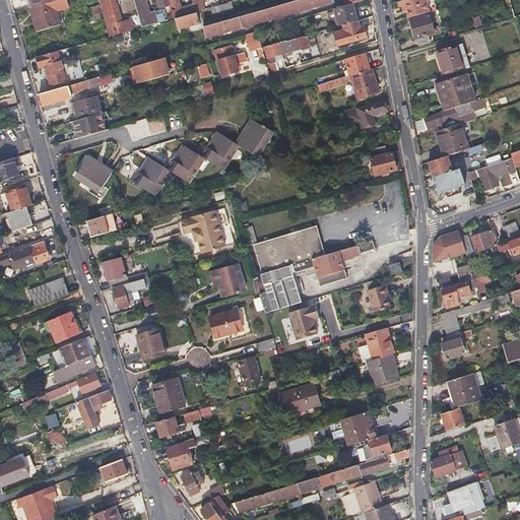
[(29,7),(33,19),(36,31),(60,24),(53,0),(31,6),(29,7)]
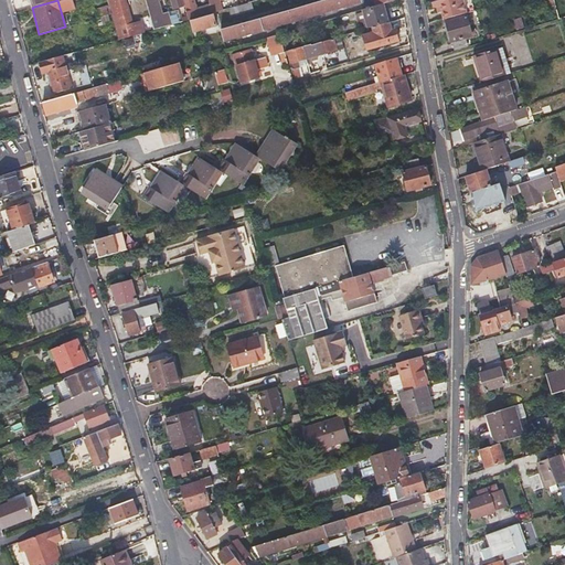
[(130,23),(127,10),(124,0),(107,0),(116,28),(125,25),(130,23)]
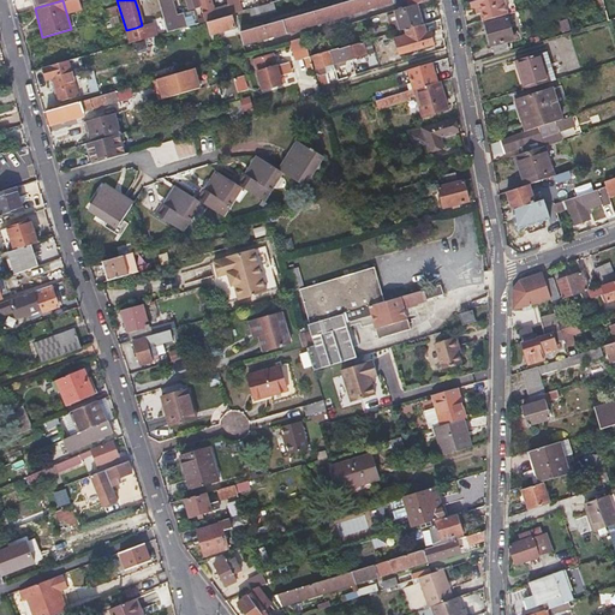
[(156,0),(161,17),(167,15),(174,12),(169,0),(156,0)]
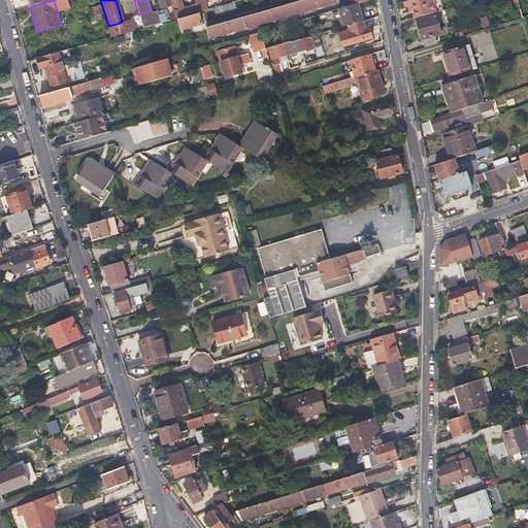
[(170,0),(172,7),(175,18),(184,15),(179,0),(170,0)]
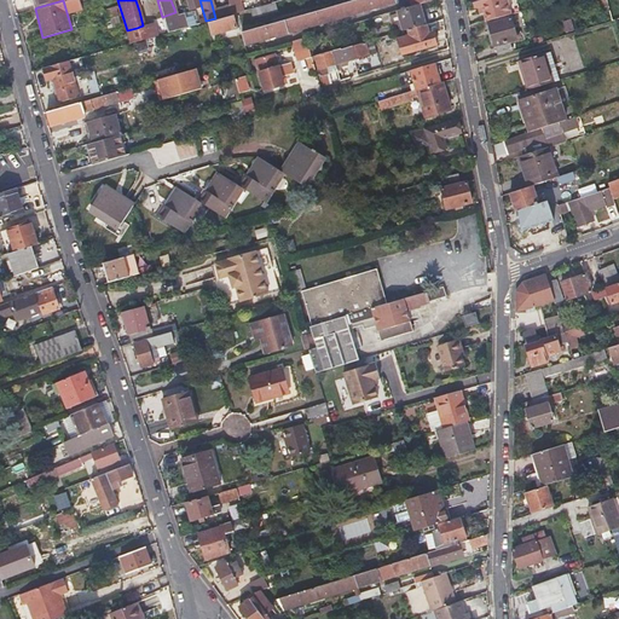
[(218,11),(219,17),(243,10),(239,0),(231,0),(232,6),(218,11)]
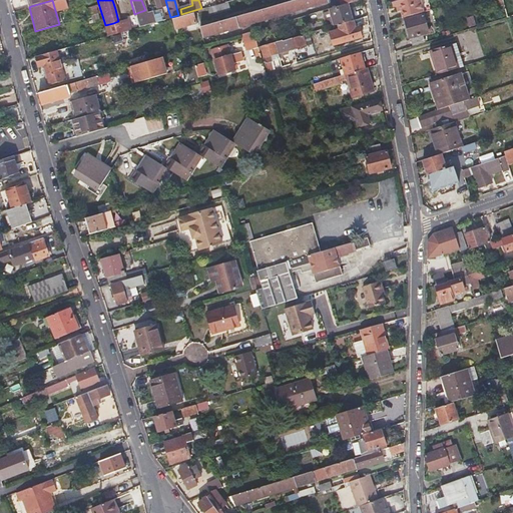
[(200,37),(236,27),(274,16),(328,1),(327,0),(292,0),(197,27),(200,37)]
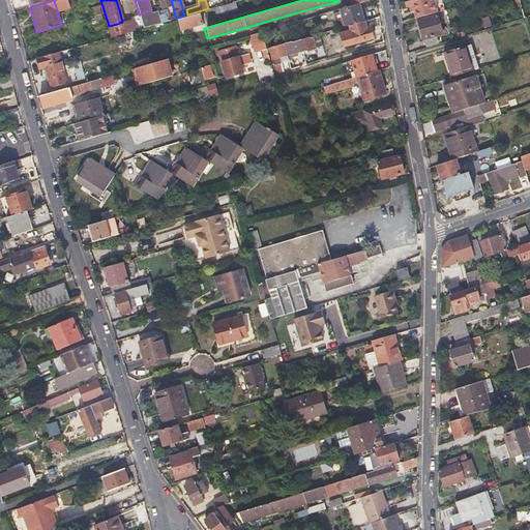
[(418,18),(436,12),(432,0),(405,0),(407,6),(408,5),(410,12),(414,10),(416,18),(418,18)]
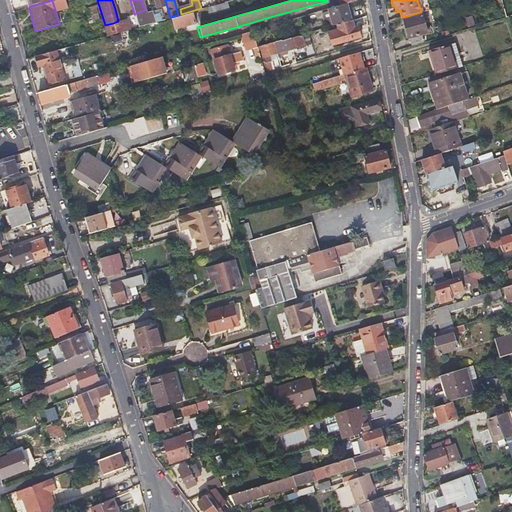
[(228,8),(226,1),(225,1),(214,5),(206,7),(208,14),(220,11),(228,8)]
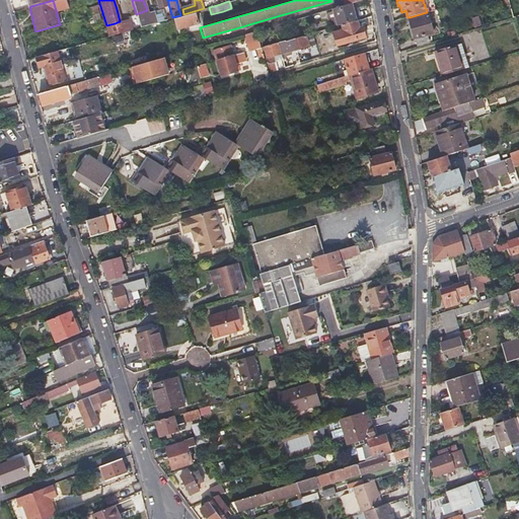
[(357,21),(351,3),(346,5),(334,9),(339,26),(343,24),(357,21)]
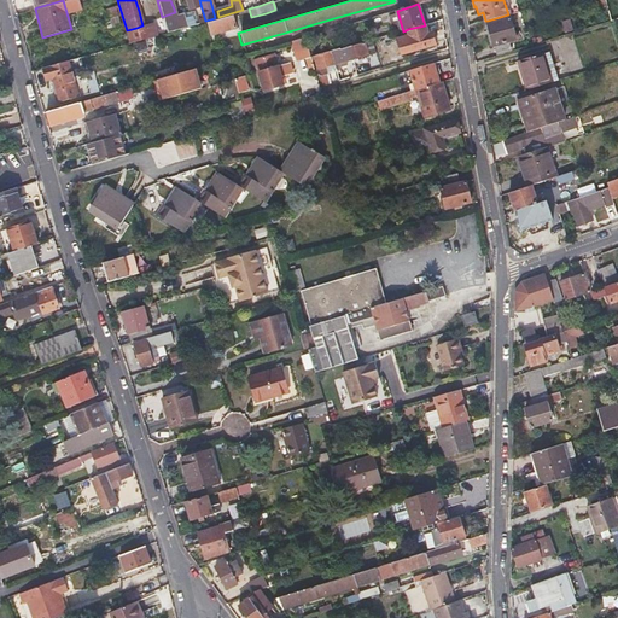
[(196,23),(205,21),(202,9),(192,11),(196,23)]
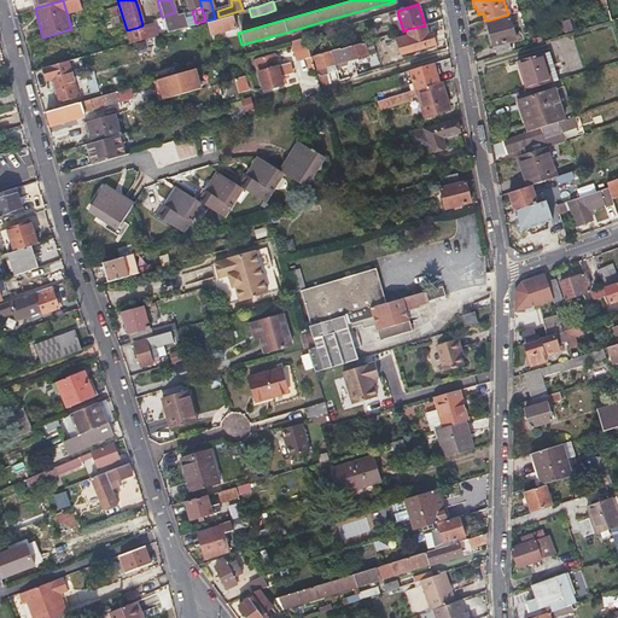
[(516,40),(508,15),(488,21),(489,22),(489,23),(487,24),(496,56),(511,51),(508,42),(516,40)]
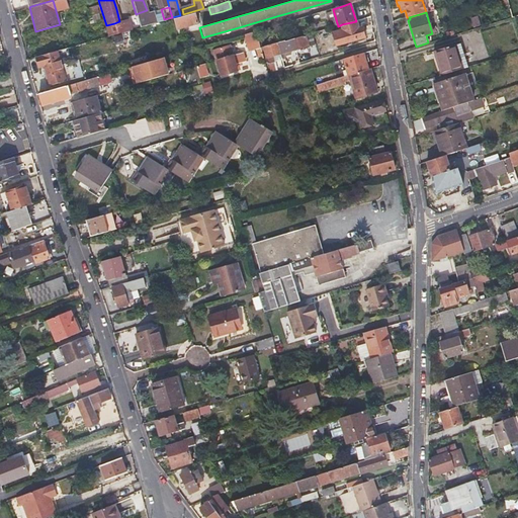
[(177,28),(187,25),(196,22),(193,13),(174,18),(177,28)]
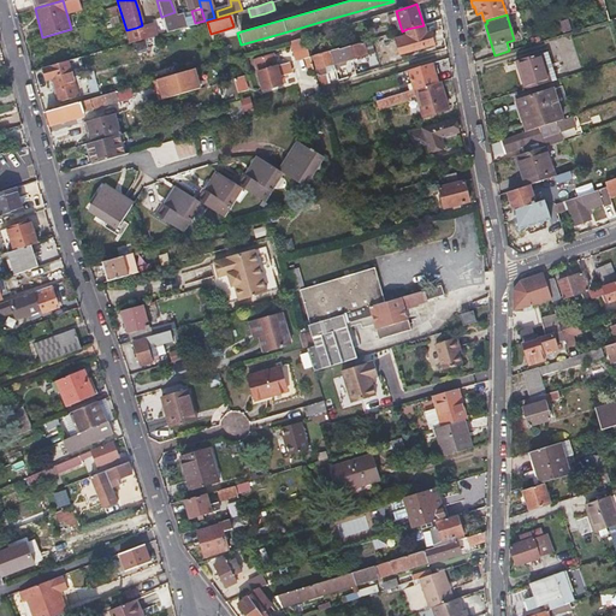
[(166,31),(173,30),(179,28),(177,18),(164,22),(166,31)]
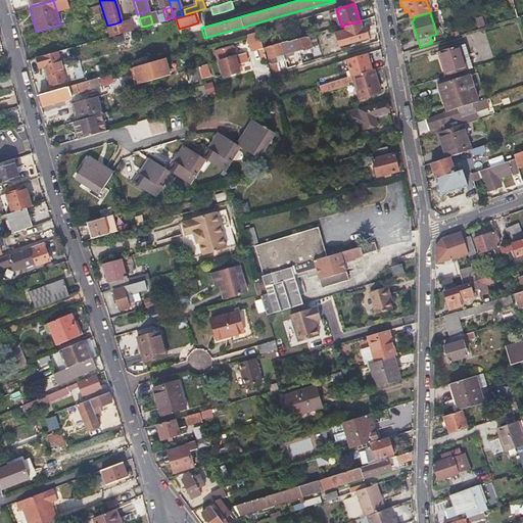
[(362,29),(360,21),(345,25),(346,30),(342,31),(346,44),(368,37),(366,28),(362,29)]
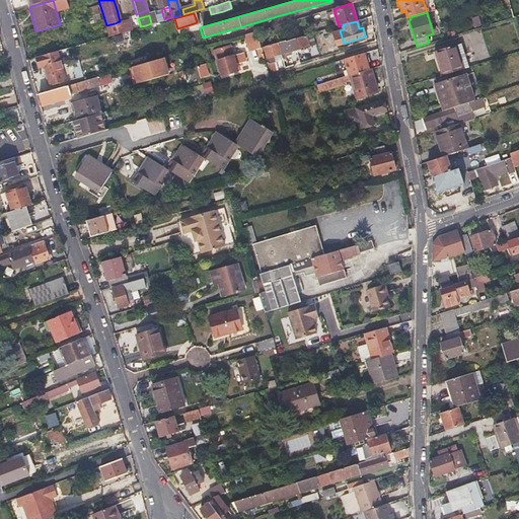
[(118,33),(115,23),(106,25),(109,35),(118,33)]
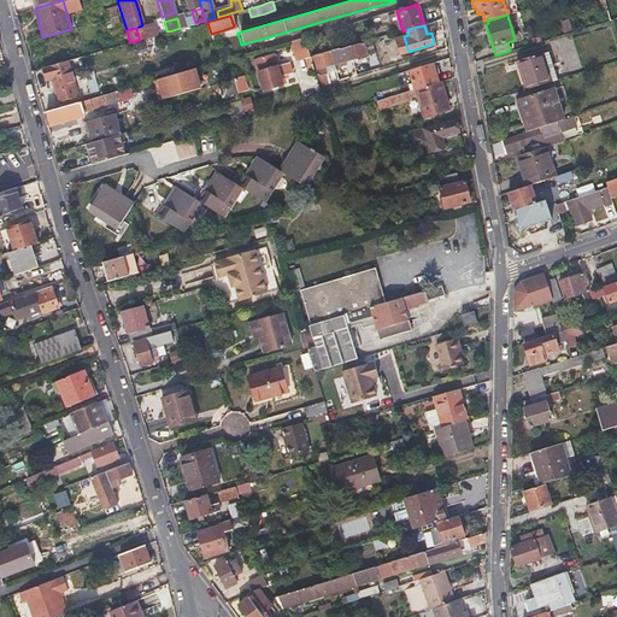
[(311,57),(306,36),(292,40),(297,60),(307,58),(311,57)]
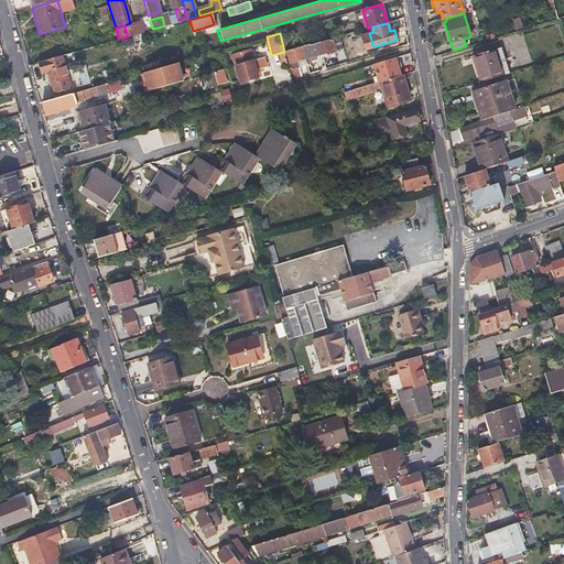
[(333,39),(318,43),(322,54),(336,50),(333,39)]
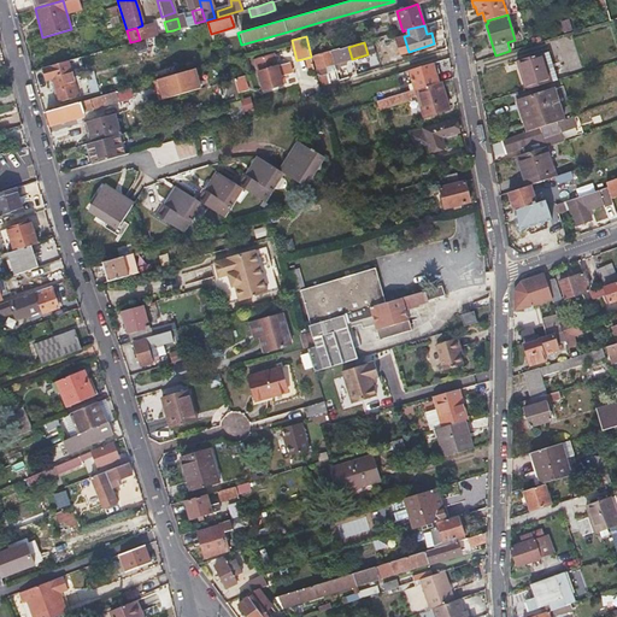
[(352,59),(348,47),(330,52),(334,64),(339,63),(340,66),(346,65),(345,60),(352,59)]
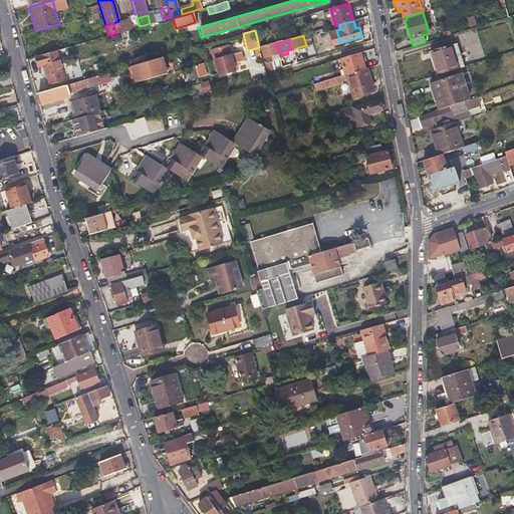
[(265,57),(278,53),(275,43),(259,48),(260,51),(263,50),(265,57)]
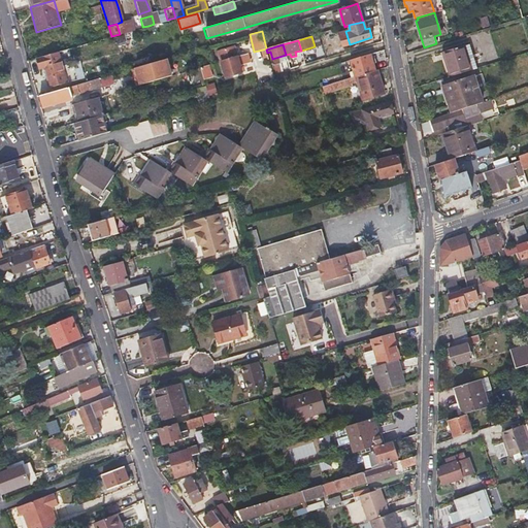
[(464,45),(455,48),(446,51),(451,67),(448,68),(451,76),(472,69),(464,45)]
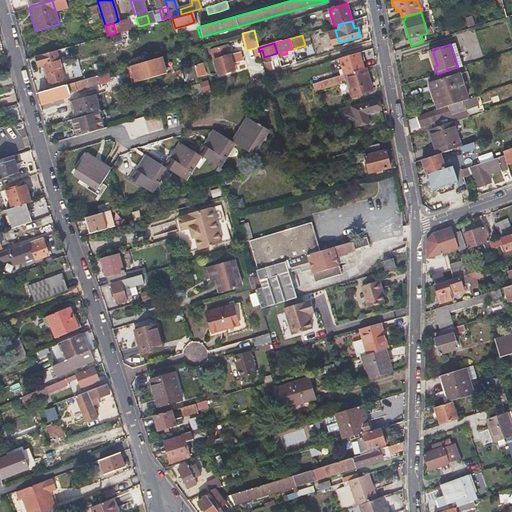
[(213,50),(218,68),(220,75),(236,71),(234,64),(243,61),(241,53),(231,55),(229,46),(213,50)]
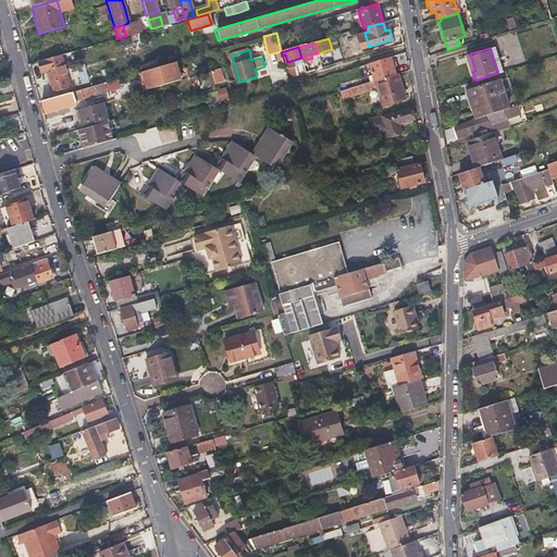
[(54,91),(62,89),(71,87),(65,69),(73,66),(71,61),(64,63),(62,54),(38,61),(40,70),(47,69),(54,91)]
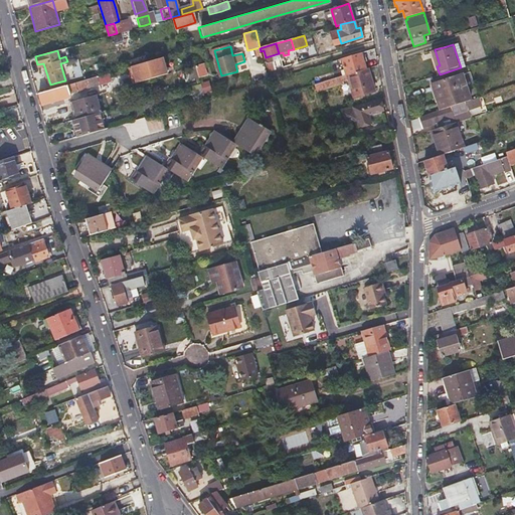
[(346,73),(365,67),(361,52),(341,58),(345,73),(346,73)]
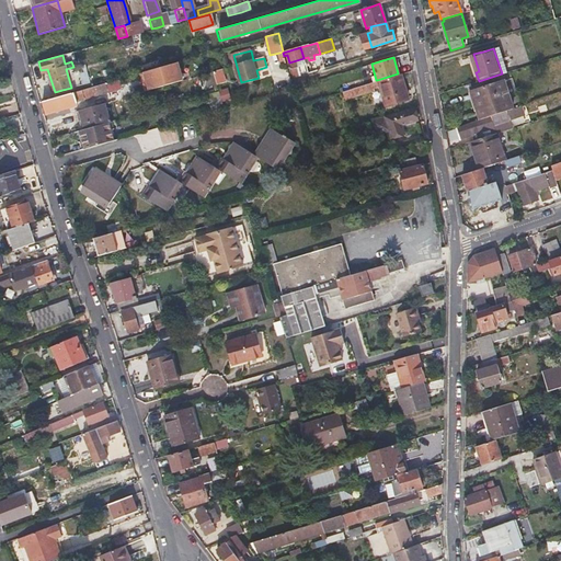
[(146,71),(150,91),(186,84),(183,64),(146,71)]
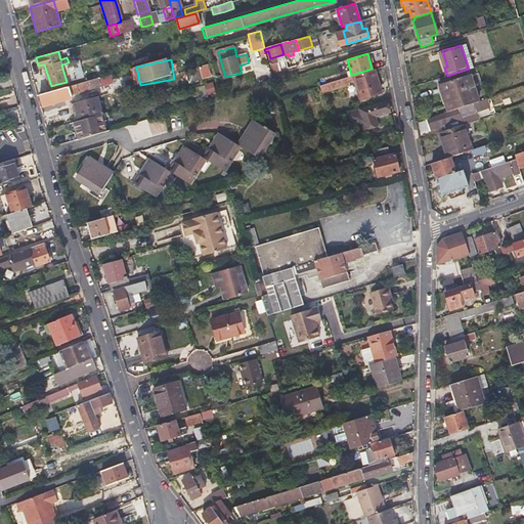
[(212,77),(208,64),(201,68),(204,79),(212,77)]
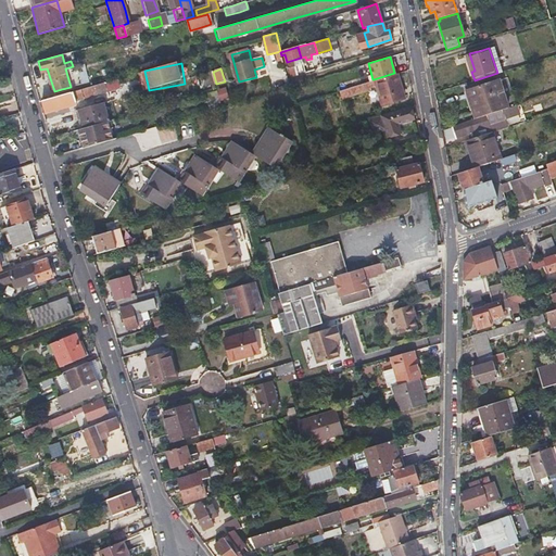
[(397,73),(394,73),(374,79),(376,85),(378,91),(382,104),(404,98),(397,73)]
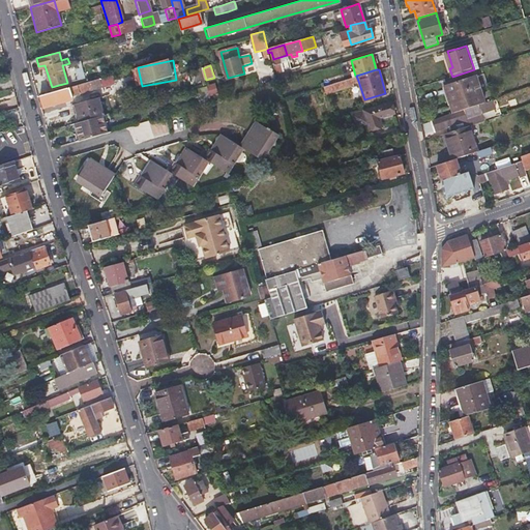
[(74,97),(74,96),(72,95),(88,91),(104,87),(105,91),(114,88),(110,75),(40,95),(45,108),(59,104),(59,102),(74,97)]
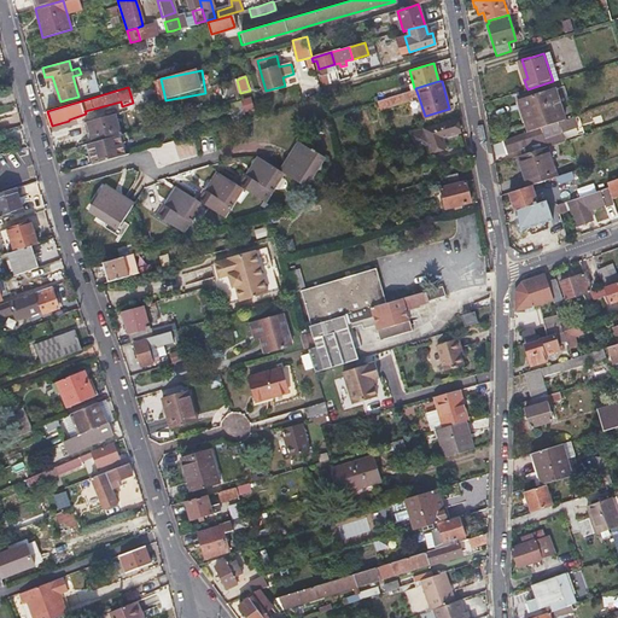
[(386,92),(388,97),(389,97),(406,92),(403,87),(386,92)]
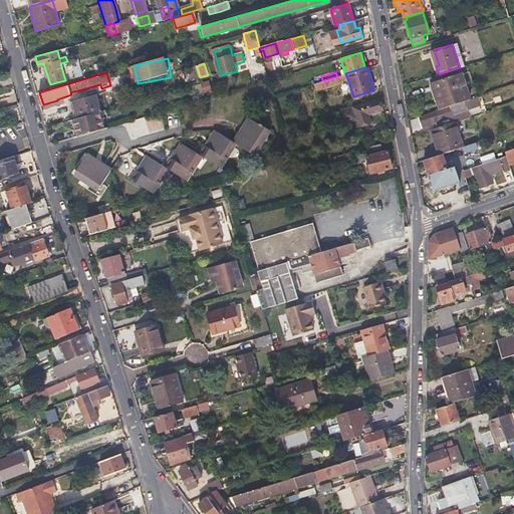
[(325,85),(347,78),(345,73),(344,73),(337,76),(323,80),(325,85)]
